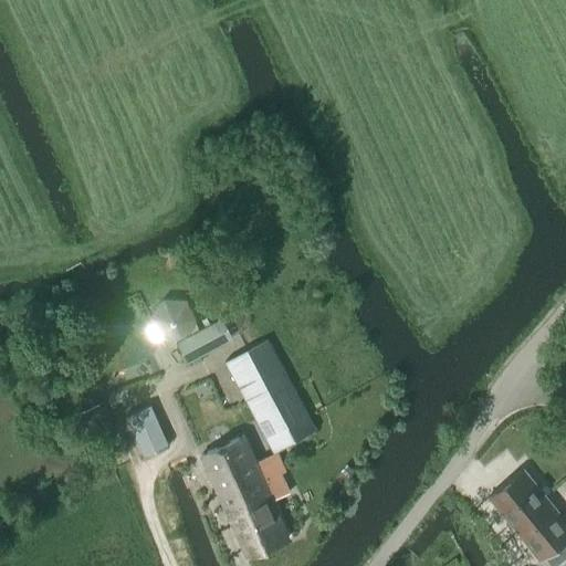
[(149,316),(148,317),(159,341),(160,341),(187,300),(187,299),(163,297),(149,316)]
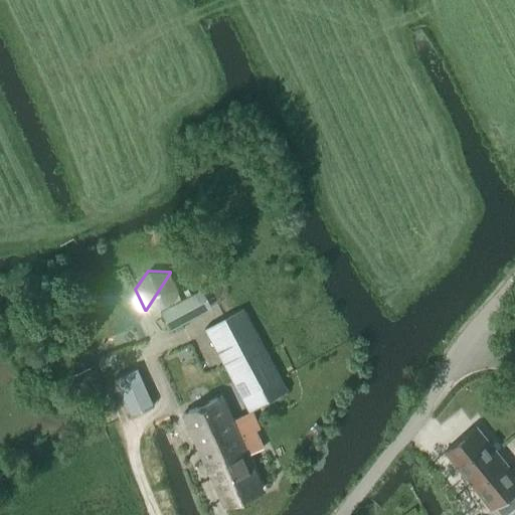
[(205,312),(200,302),(195,292),(159,311),(169,331),(205,312)]
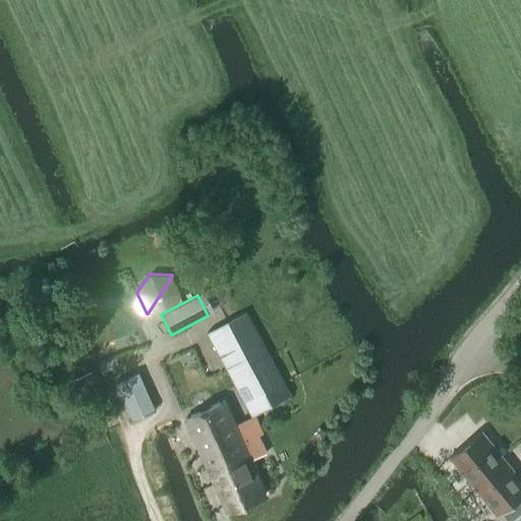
[(289,397),(244,312),(226,323),(265,394),(245,404),(251,416),(289,397)]
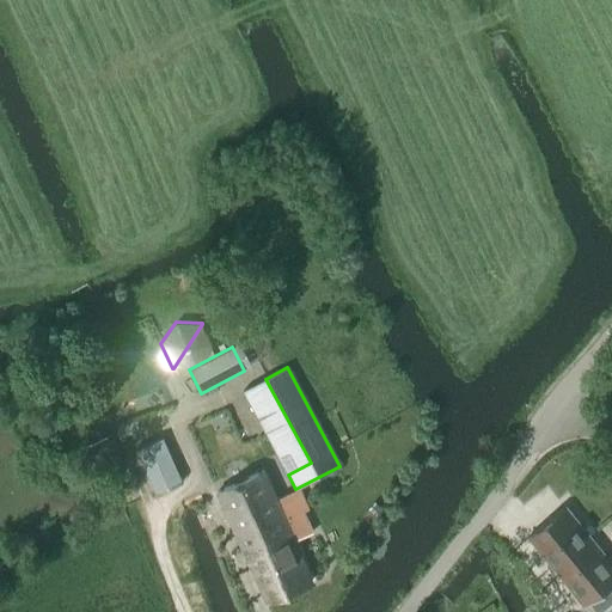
[(311,463),(265,379),(243,391),(288,475),(311,463)]
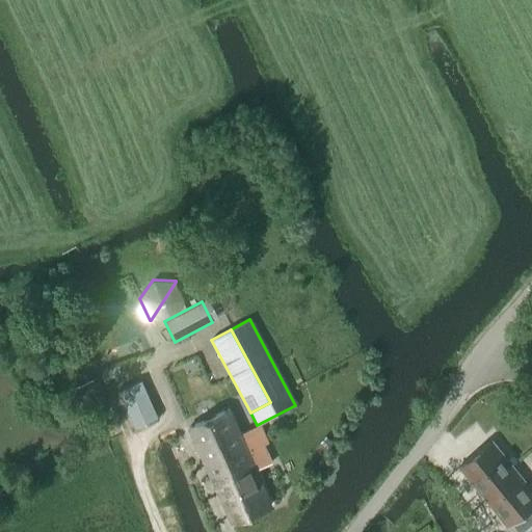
[(88,380),(71,389),(81,410),(99,402),(88,380)]
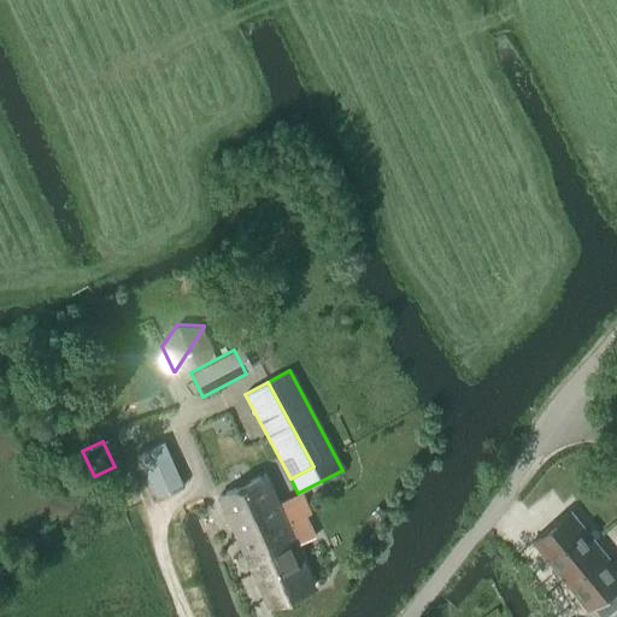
[(154,498),(183,485),(164,441),(136,453),(154,498)]
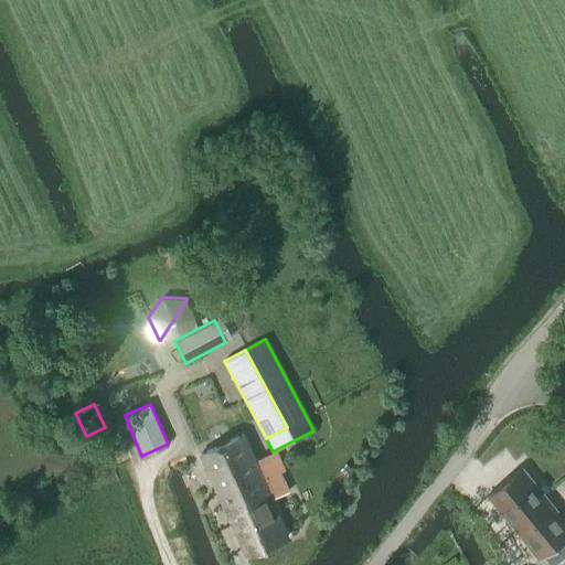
[(263,480),(276,473),(268,455),(255,460),(243,435),(201,454),(224,508),(266,489),(263,480)]
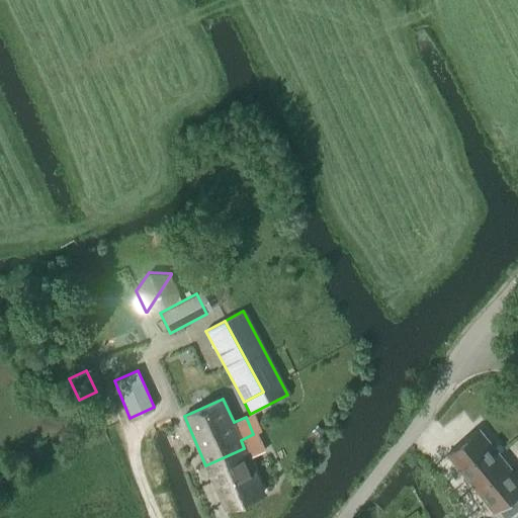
[(447,454),(495,513),(499,510),(505,517),(517,517),(517,479),(479,430),(447,454)]
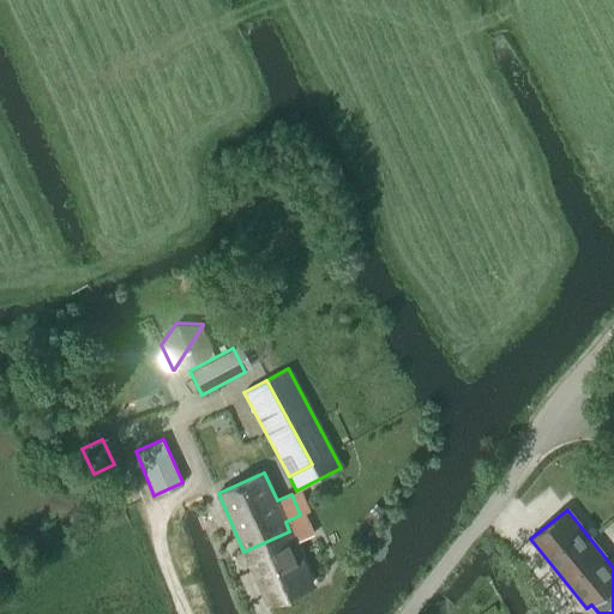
[(311,583),(294,543),(313,535),(304,513),(300,515),(286,522),(289,531),(244,552),(266,603),(311,583)]
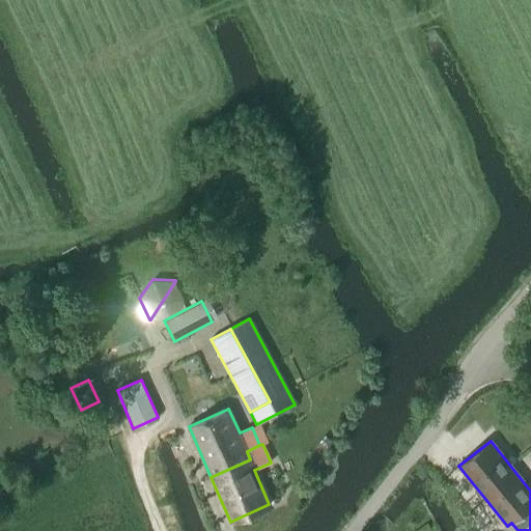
All buildings are outlined.
